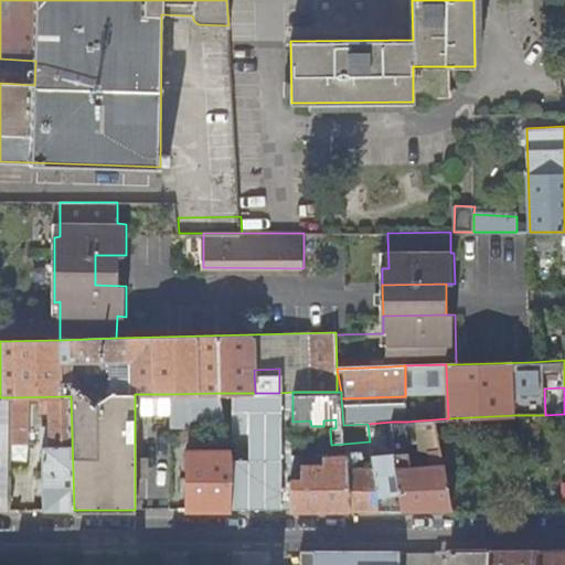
[(219,435),(226,435),(217,393),(168,394),(169,409),(170,413),(170,426),(182,426),(182,420),(215,419),(219,435)]
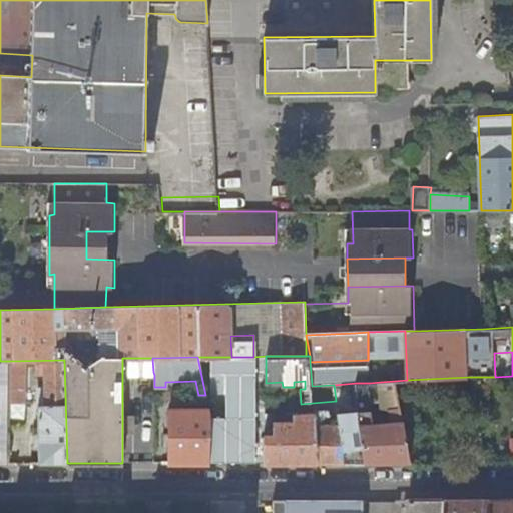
[(152,358),(122,358),(122,377),(154,375),(153,372),(152,358)]
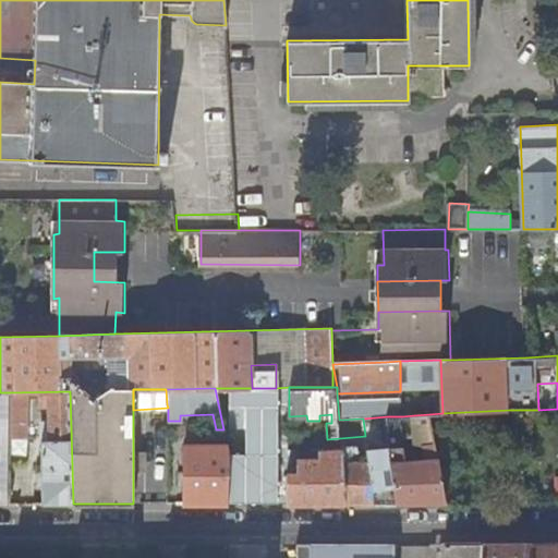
[(50,440),(43,440),(44,504),(73,504),(70,391),(10,392),(10,424),(28,424),(28,399),(50,399),(50,422),(50,440)]
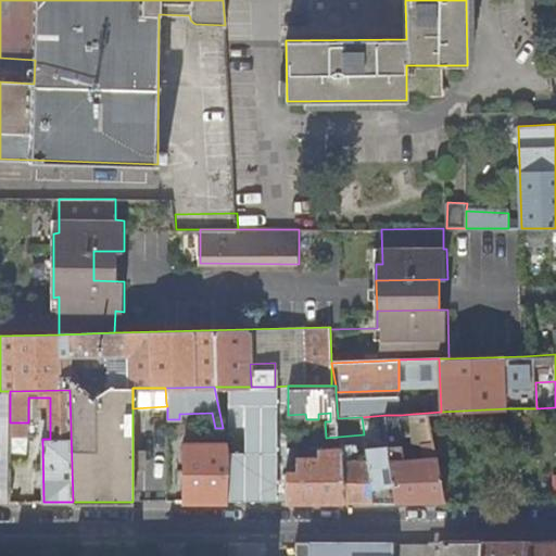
[(0,502),(10,502),(10,438),(10,422),(10,391),(0,391),(0,502)]
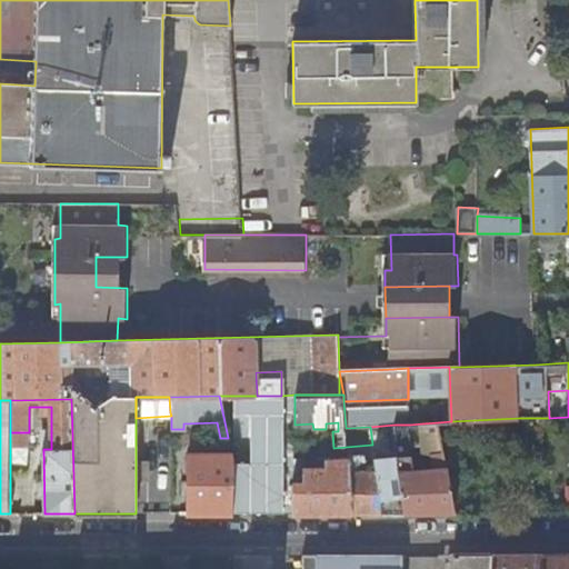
[(233,463),(232,513),(285,512),(283,413),(252,413),(250,462),(233,463)]
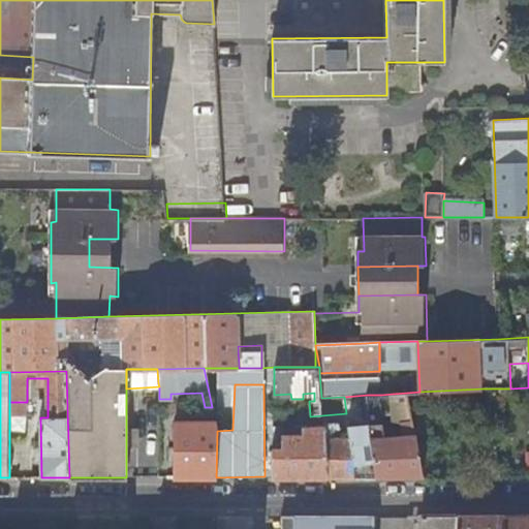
[(407,393),(393,394),(381,395),(367,395),(368,403),(372,438),(376,476),(422,476),(407,393)]
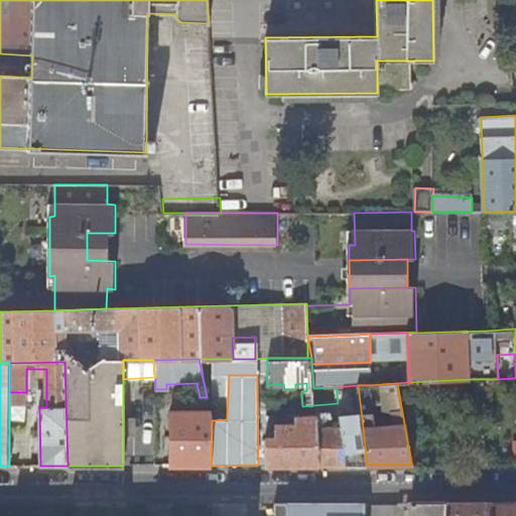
[(337,395),(359,393),(358,385),(336,387),(337,395)]
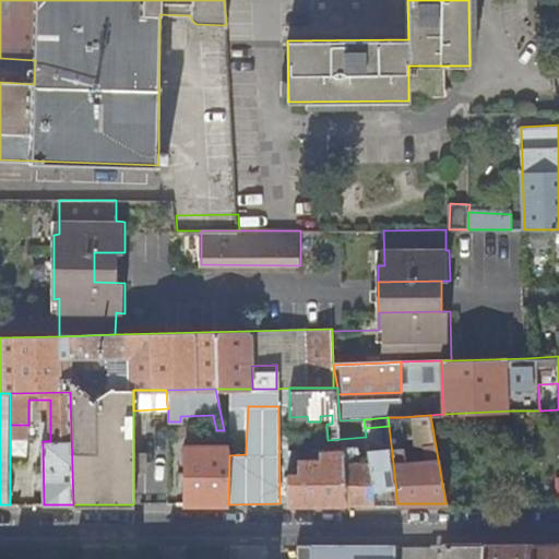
[(28,425),(10,425),(10,440),(28,440),(28,425)]
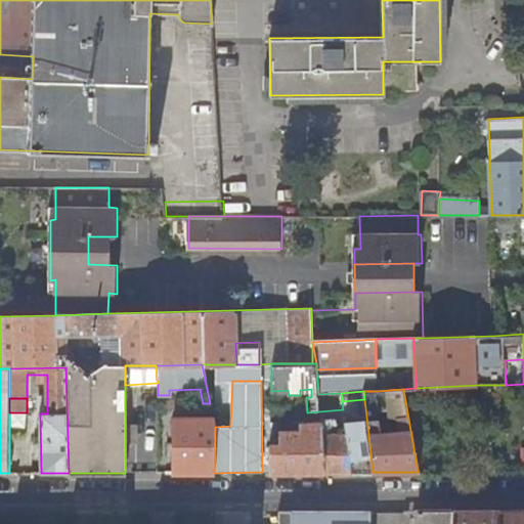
[(351,408),(343,409),(346,429),(352,473),(373,472),(368,434),(358,435),(355,413),(351,413),(351,408)]
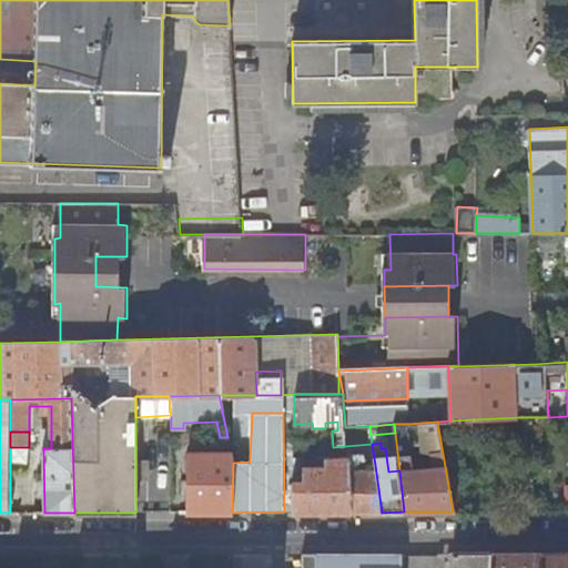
[(189,452),(189,513),(232,513),(233,463),(231,452),(203,452),(203,446),(193,446),(193,452),(189,452)]
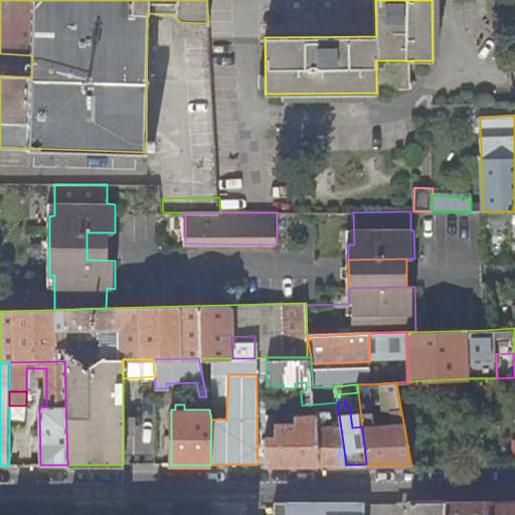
[(315,412),(315,414),(319,464),(346,465),(340,421),(325,421),(328,416),(331,416),(331,411),(315,412)]
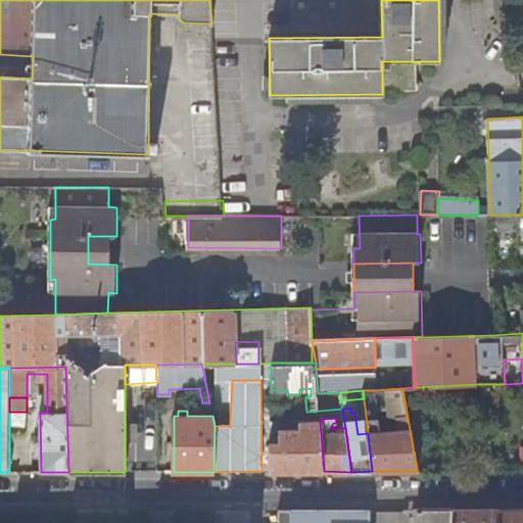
[(270,443),(270,471),(324,471),(320,421),(299,422),(300,430),(280,431),(280,443),(270,443)]
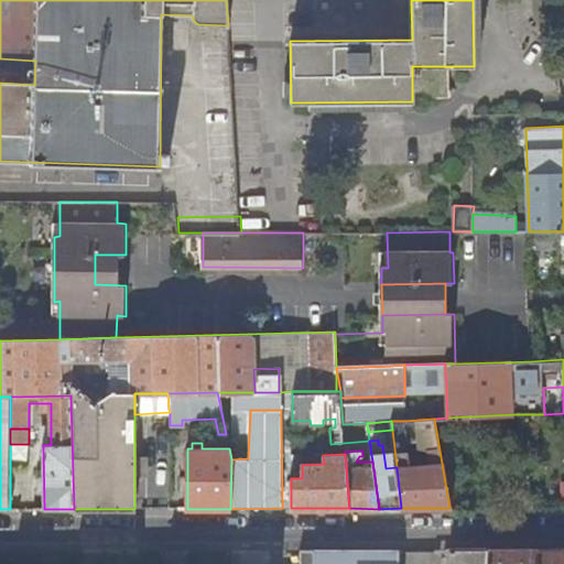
[(313,563),(314,551),(301,550),(301,563),(313,563)]
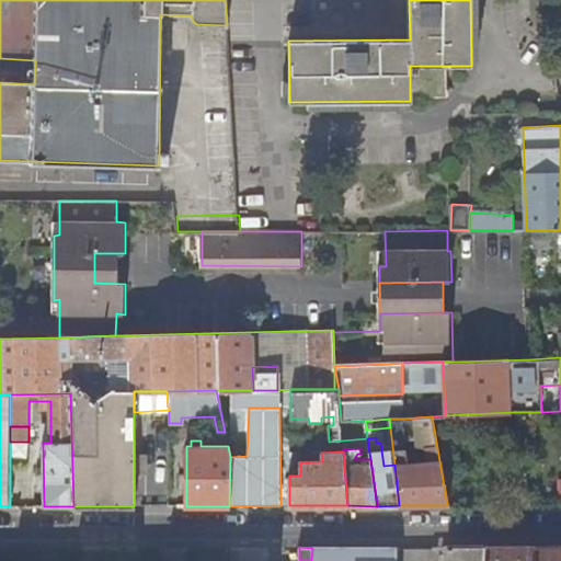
[(397,560),(398,547),(345,547),(312,548),(311,560),(397,560)]
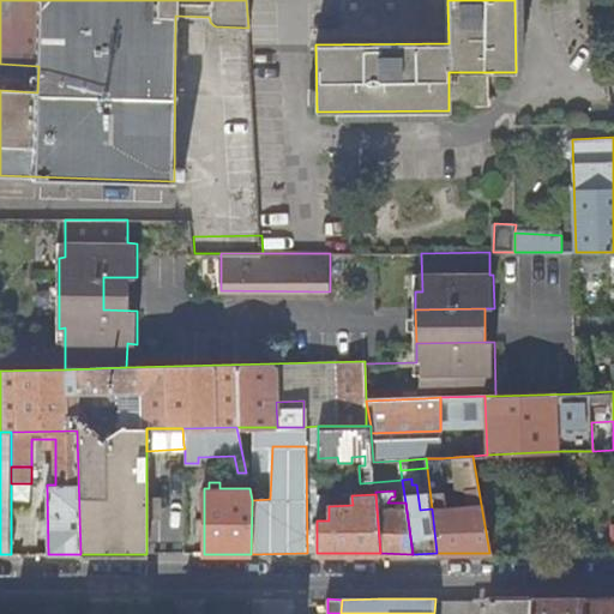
[(488,613),(531,613),(533,599),(489,599),(488,613)]
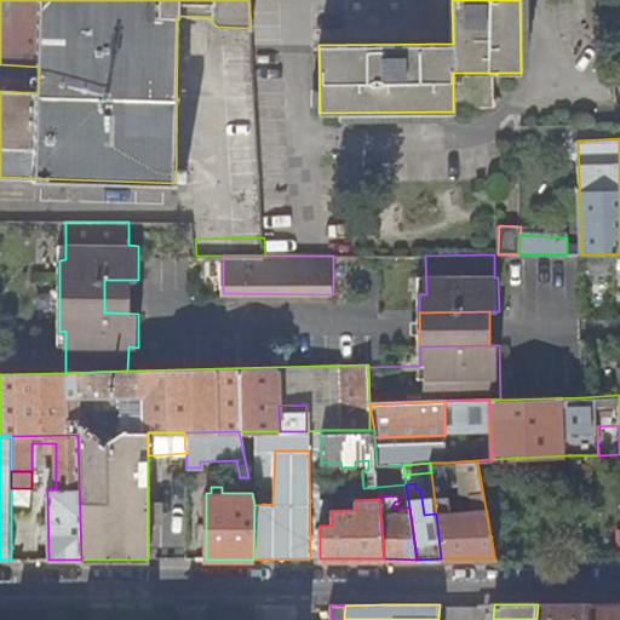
[(537,619),(590,619),(590,604),(538,604),(537,619)]
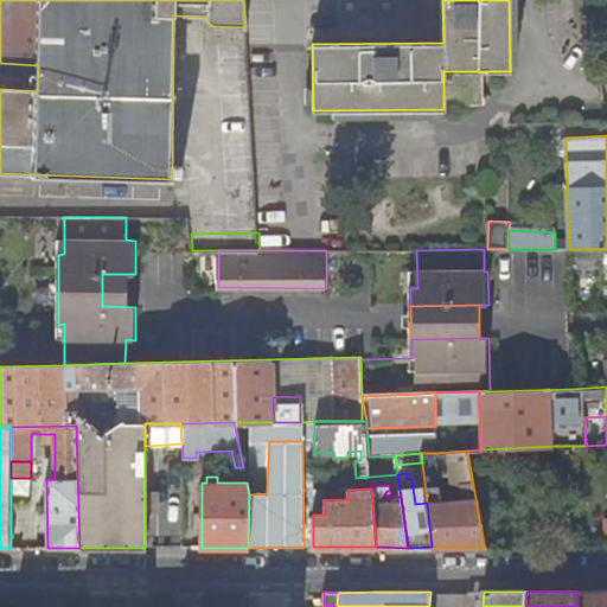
[(577,606),(606,606),(606,592),(577,592),(577,606)]
